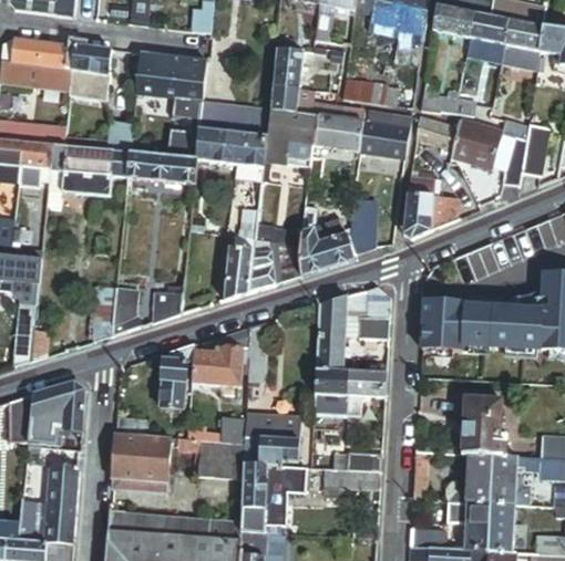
[(21,0),(7,0),(13,9),(72,16),(73,0),(54,0),(54,3),(21,0)]
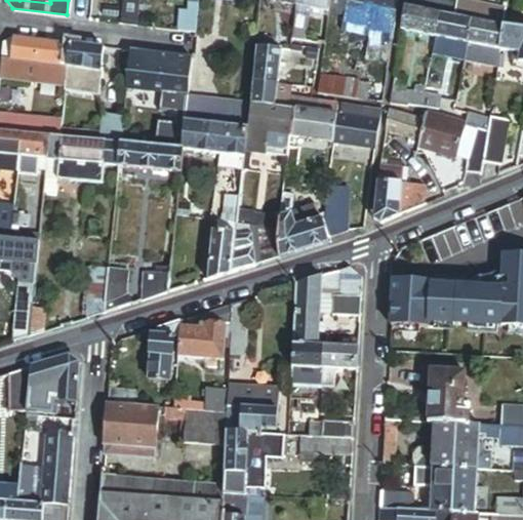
[(121,0),(119,21),(135,23),(137,0),(121,0)]
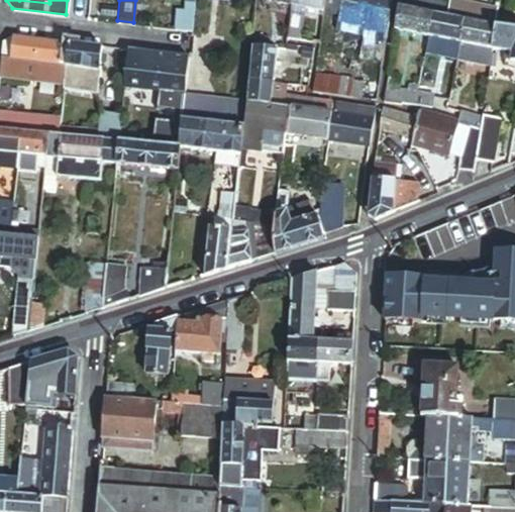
[(255,0),(254,5),(290,12),(290,10),(291,1),(291,0),(255,0)]
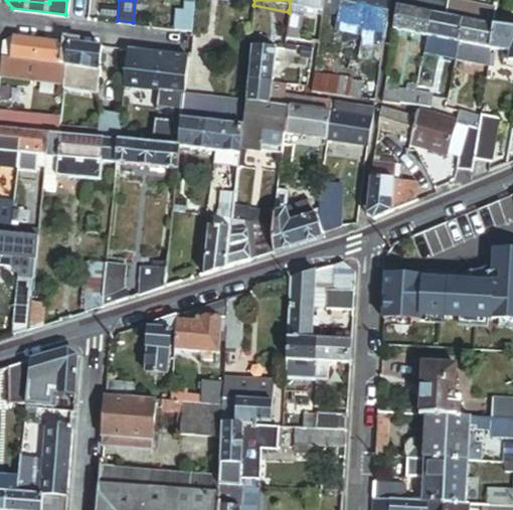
[(290,0),(290,1),(321,8),(322,0),(290,0)]
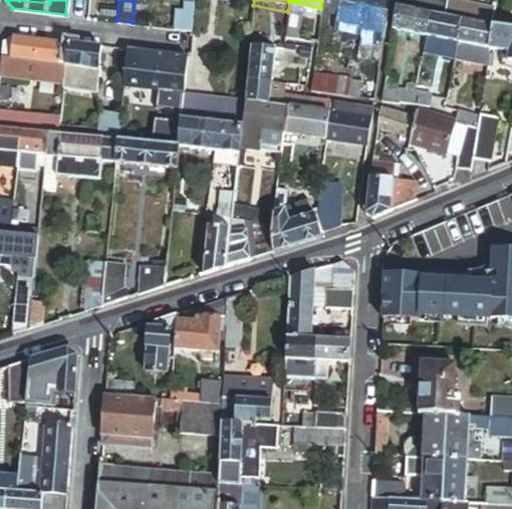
[(321,0),(320,8),(336,11),(334,25),(359,30),(356,54),(364,56),(360,78),(313,72),(311,87),(373,96),(389,0),(321,0)]
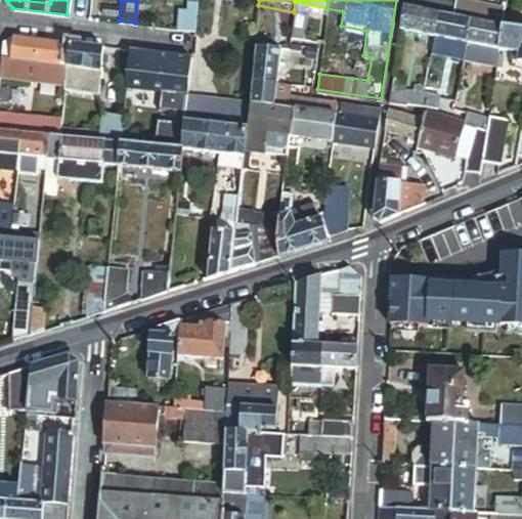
[(451,1),(446,0),(402,0),(402,4),(439,11),(449,13),(451,1)]
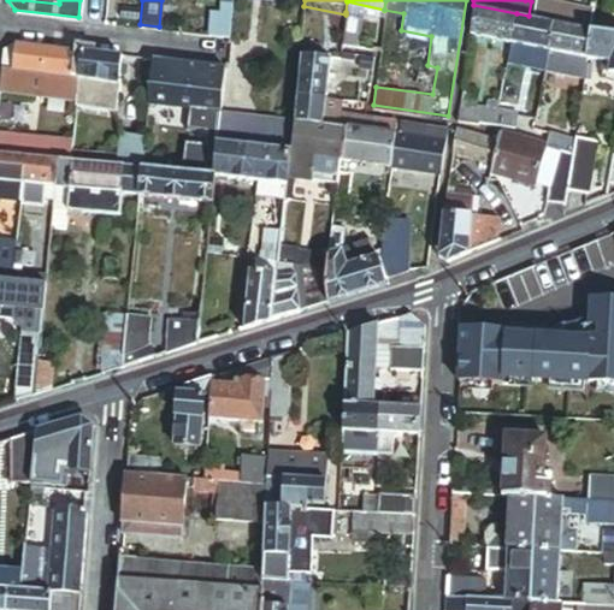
[(590,28),(592,12),(536,1),(533,17),(554,21),(590,28)]
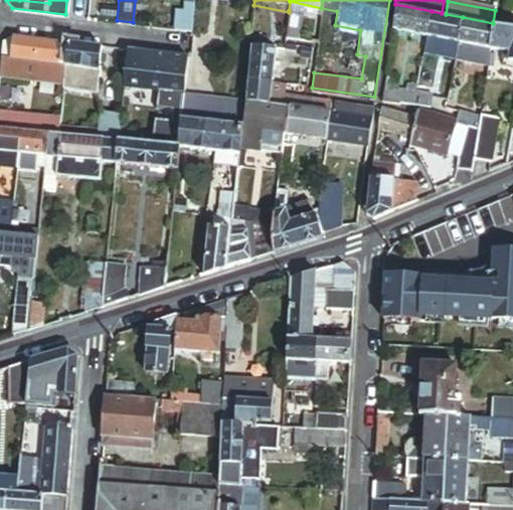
[(428,34),(432,11),(395,4),(392,27),(428,34)]
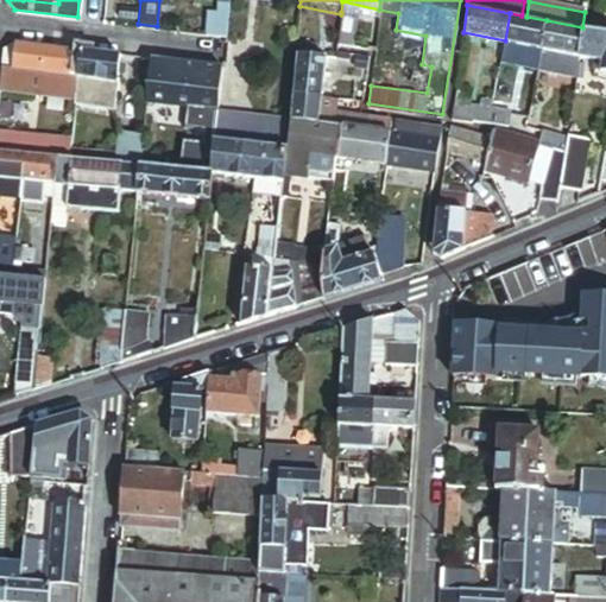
[(355,14),(341,12),(341,14),(338,42),(359,43),(360,37),(353,37),(355,14)]
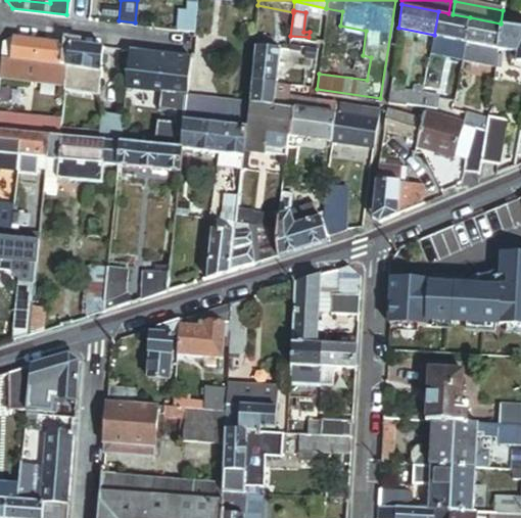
[(520,13),(503,10),(501,24),(504,24),(520,27),(520,13)]
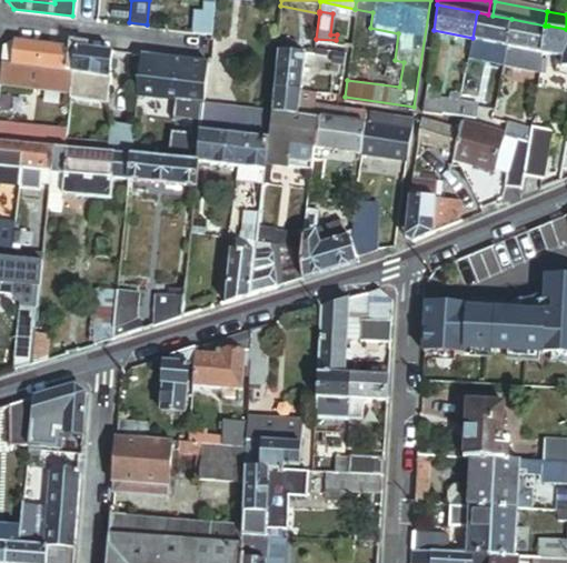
[(508,48),(511,19),(493,16),(488,14),(477,12),(473,38),(468,57),(504,63),(508,48)]
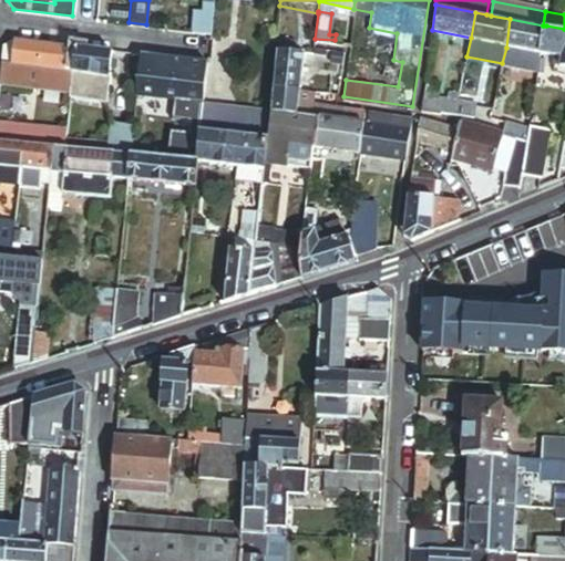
[(546,26),(543,26),(510,19),(506,48),(502,63),(537,70),(541,51),(546,26)]
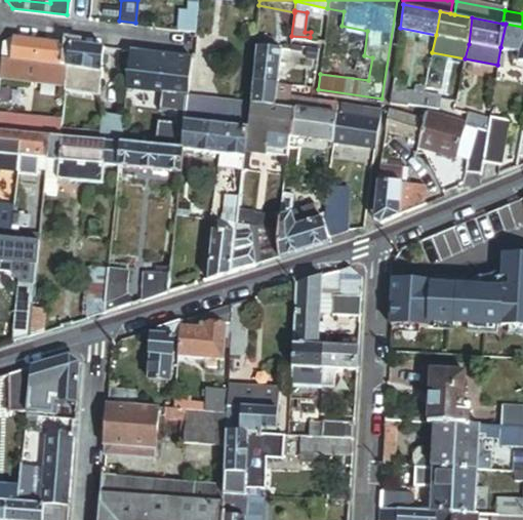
[(522,27),(506,24),(500,47),(514,50),(519,51),(518,58),(522,60),(522,27)]
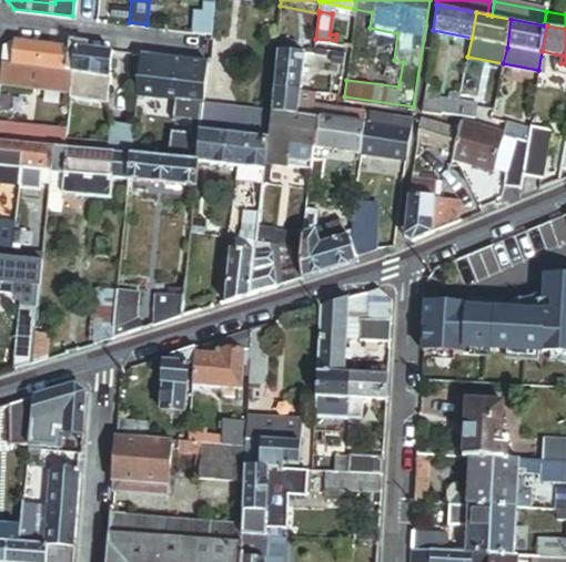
[(304,36),(278,31),(276,43),(299,48),(300,41),(304,42),(304,36)]
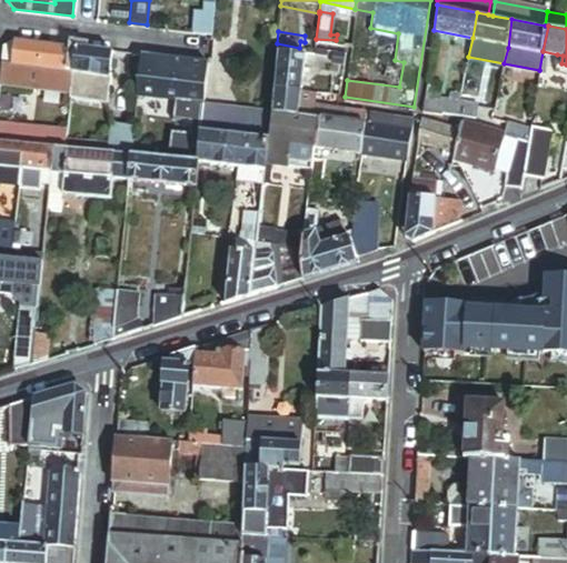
[(73,44),(12,37),(2,44),(0,63),(0,82),(69,91),(71,70),(73,44)]
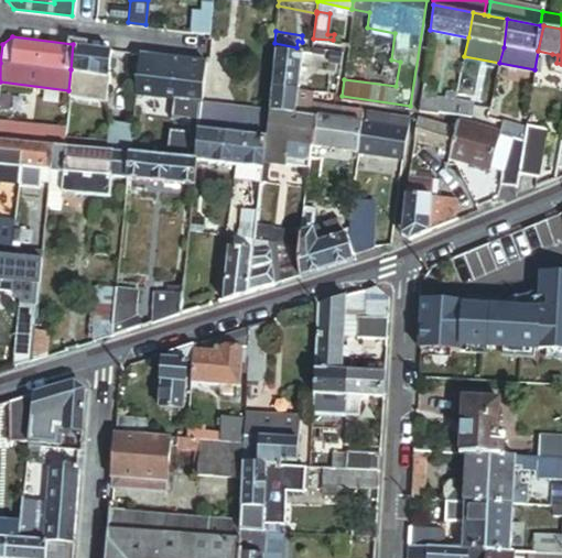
[(296,47),(274,43),(271,75),(298,78),(302,48),(296,47)]
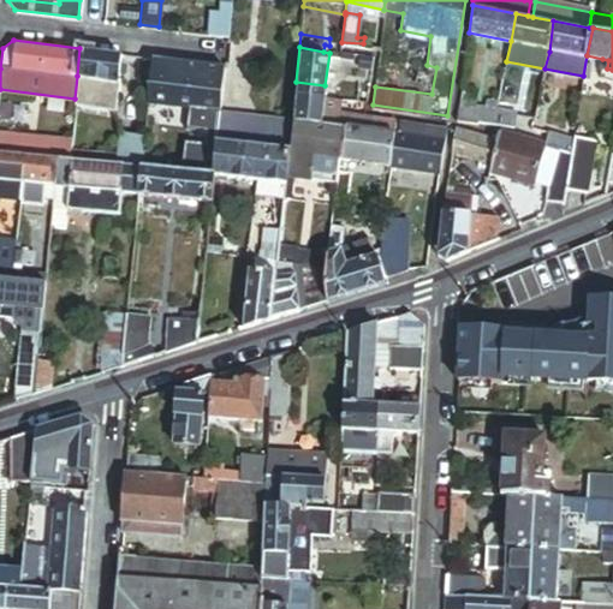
[(120,53),(79,48),(77,76),(117,82),(120,53)]
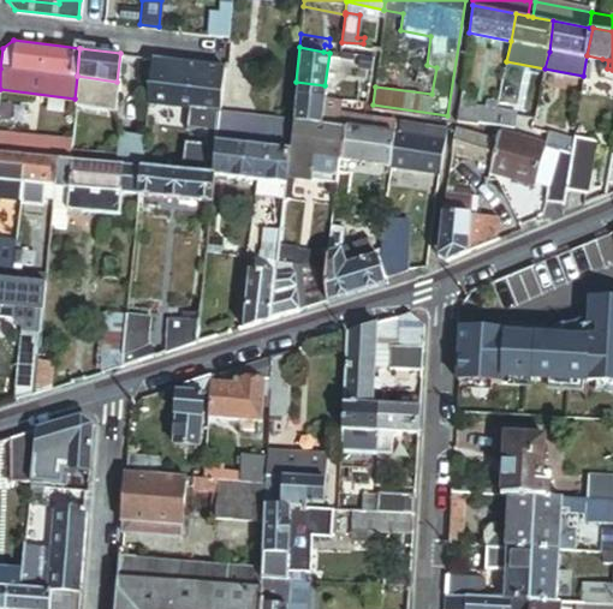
[(224,65),(150,57),(148,100),(219,108),(224,65)]
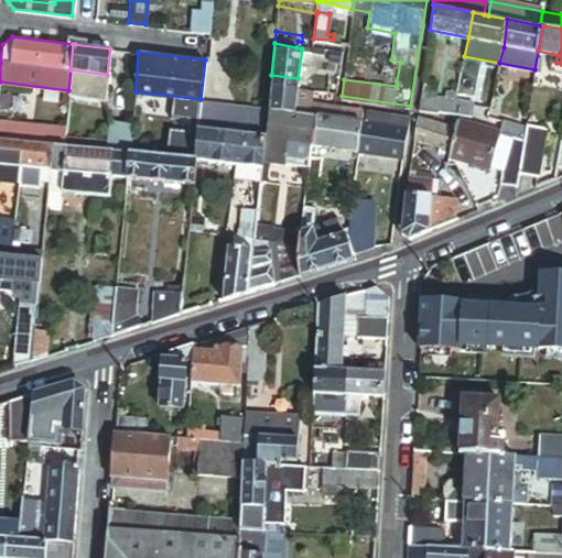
[(107,75),(71,69),(68,90),(68,95),(104,99),(107,75)]
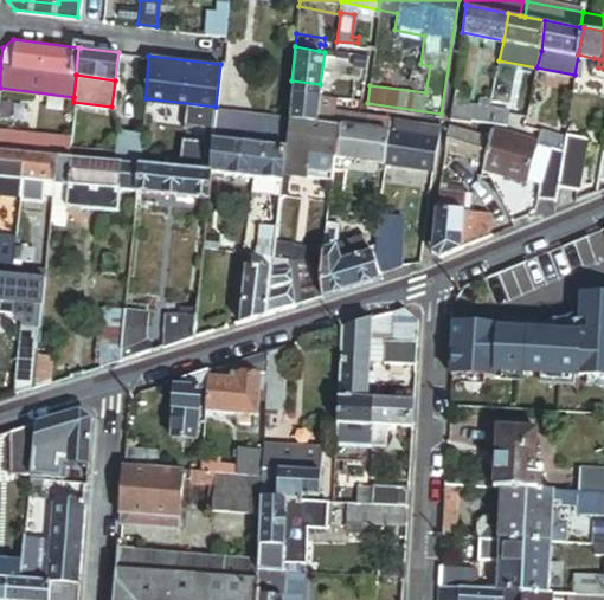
[(357,111),(332,108),(334,94),(319,92),(320,84),(291,81),(288,113),(336,121),(355,123),(357,111)]
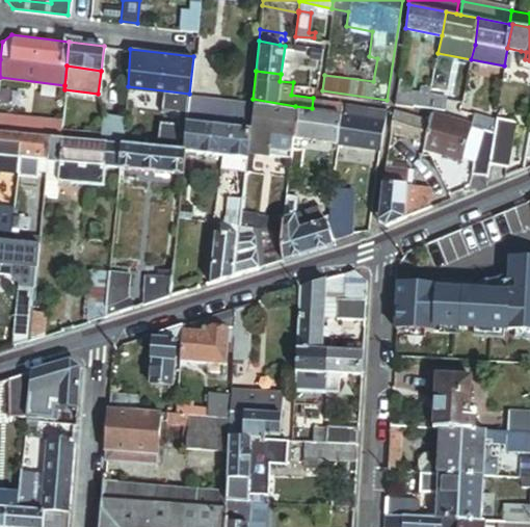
[(423,105),(427,93),(408,89),(409,81),(397,80),(394,103),(412,105),(413,104),(423,105)]
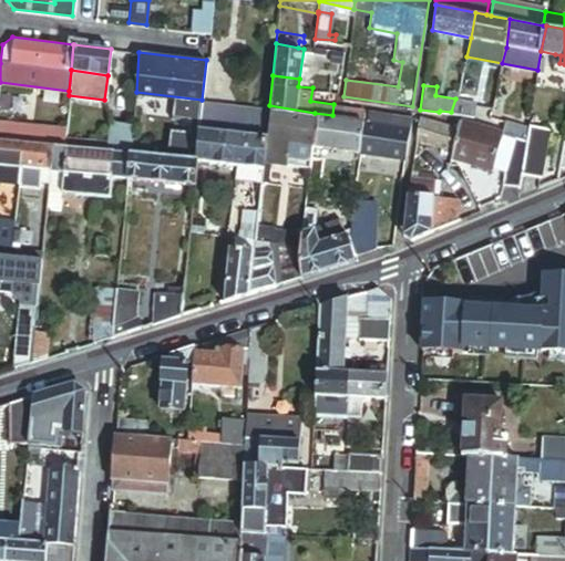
[(475,102),(455,99),(451,112),(473,115),(475,102)]
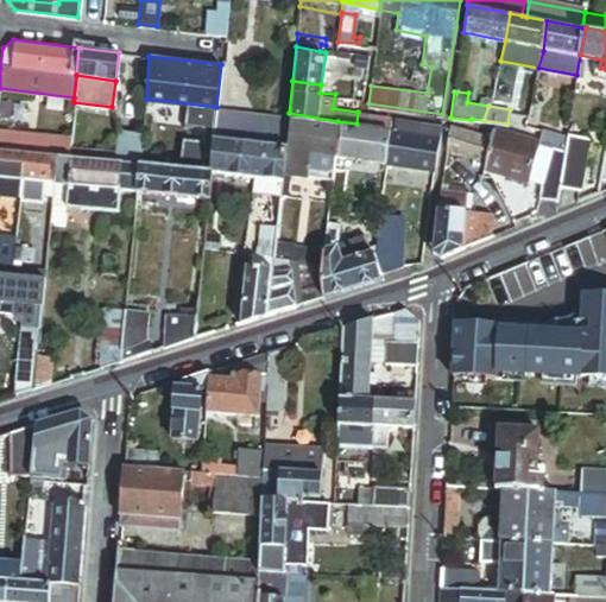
[(338,121),(334,152),(384,160),(390,128),(391,118),(358,112),(357,124),(338,121)]
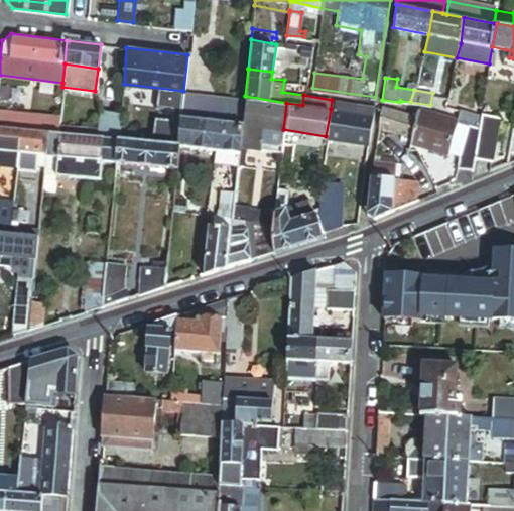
[(244,102),(182,96),(180,118),(218,121),(242,123),(244,102)]
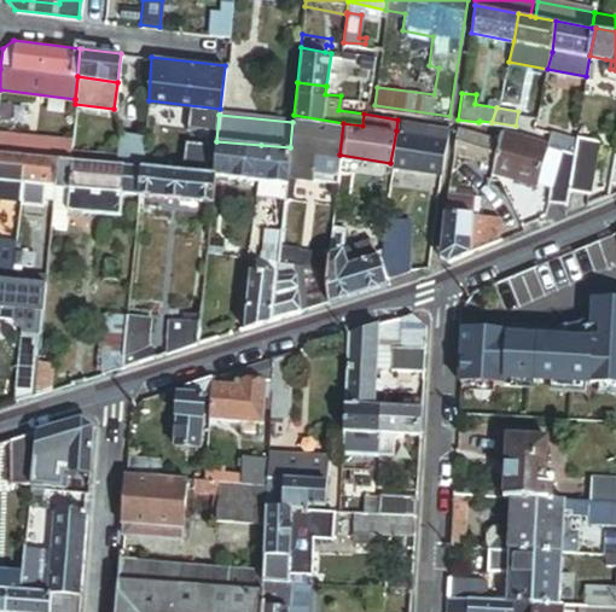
[(337,168),(340,155),(343,123),(294,115),(292,122),(290,147),(286,176),(309,180),(309,176),(335,181),(337,168)]
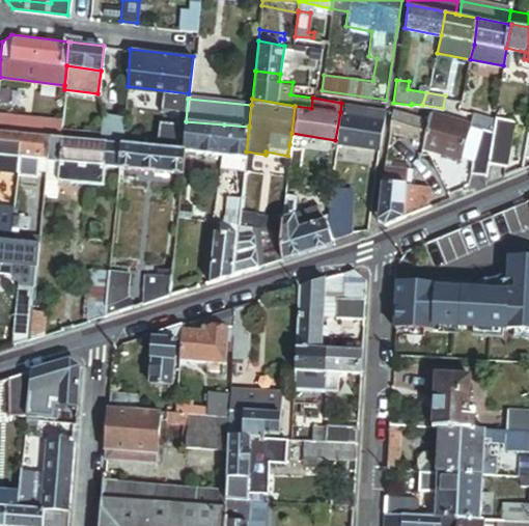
[(343,103),(341,113),(357,115),(359,105),(343,103)]
